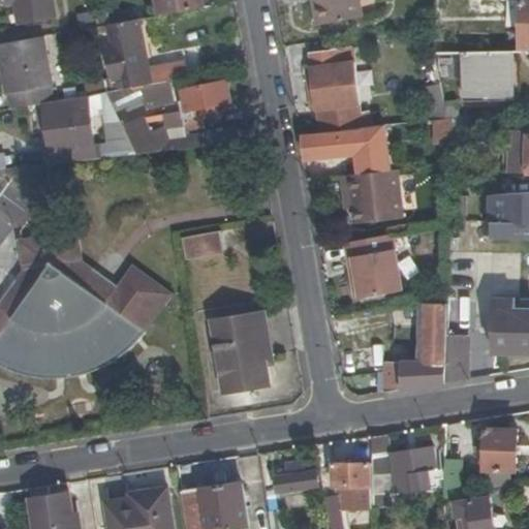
[(7,0),(8,3),(17,2),(20,23),(56,17),(53,0),(7,0)]
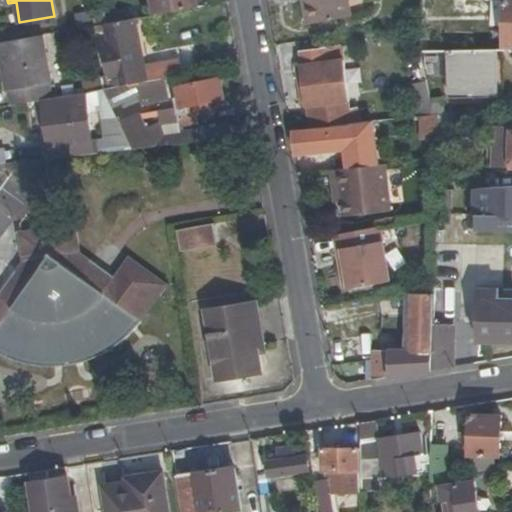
[(153,0),(156,16),(199,8),(197,0),(153,0)]
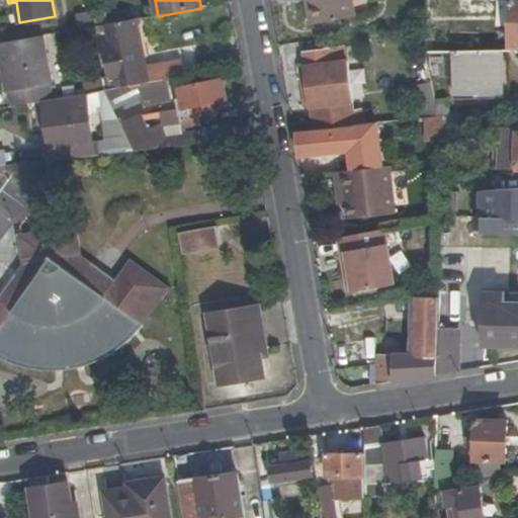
[(355,15),(352,0),(307,0),(311,24),(355,15)]
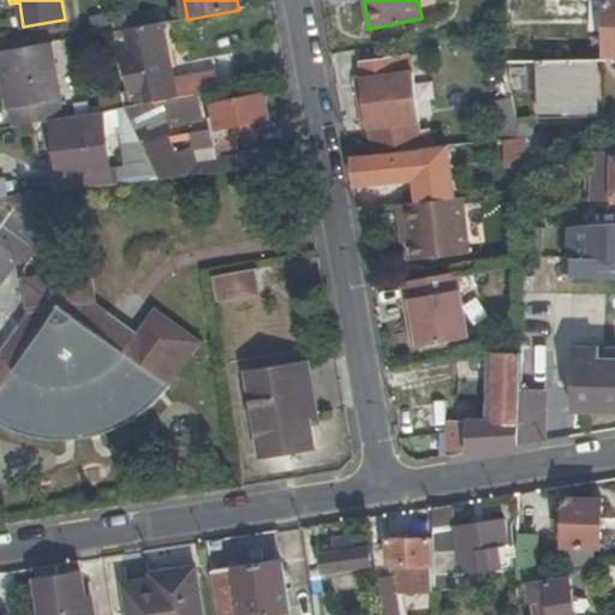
[(173,99),(178,99),(165,24),(114,33),(126,107),(151,103),(173,99)]
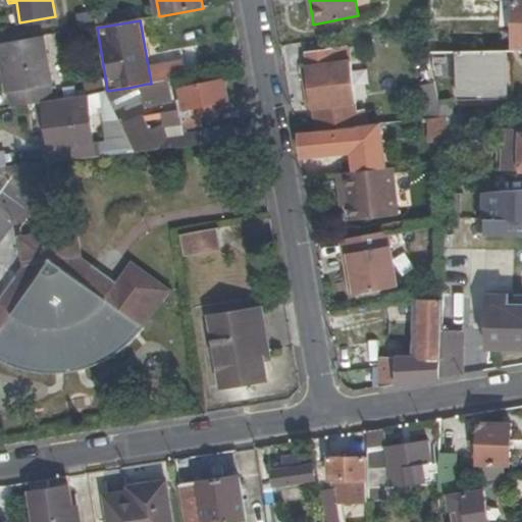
[(11,108),(45,102),(55,100),(44,37),(1,45),(11,108)]
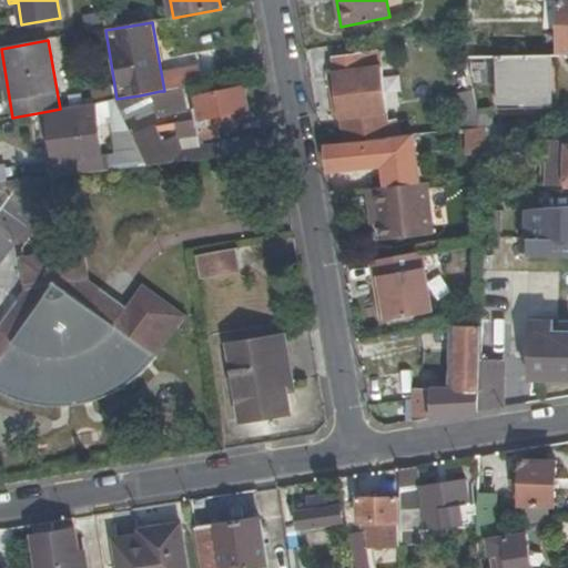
[(335,58),(345,143),(385,139),(382,113),(384,112),(376,52),(335,58)]
